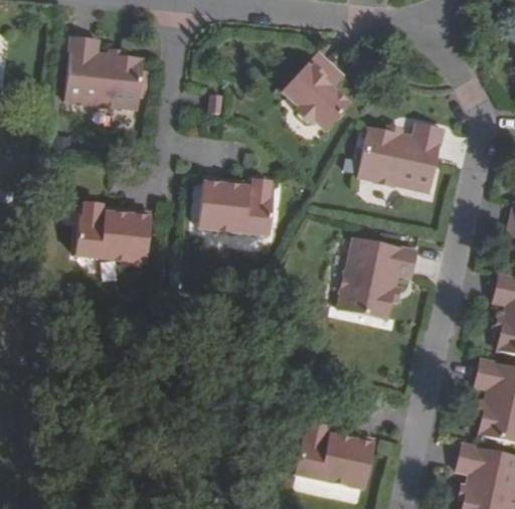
[(93,36),(64,35),(59,100),(133,108),(138,54),(119,53),(105,52),(92,51),(93,36)]
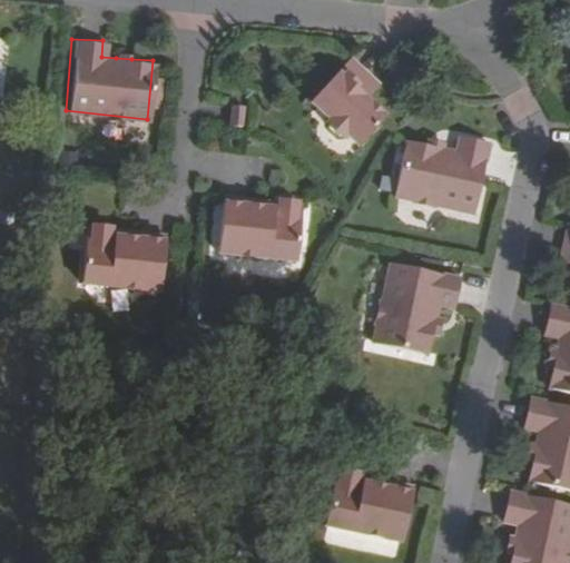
[(352,56),(313,99),(362,142),(390,114),(370,96),(372,92),(365,85),(373,75),(352,56)]
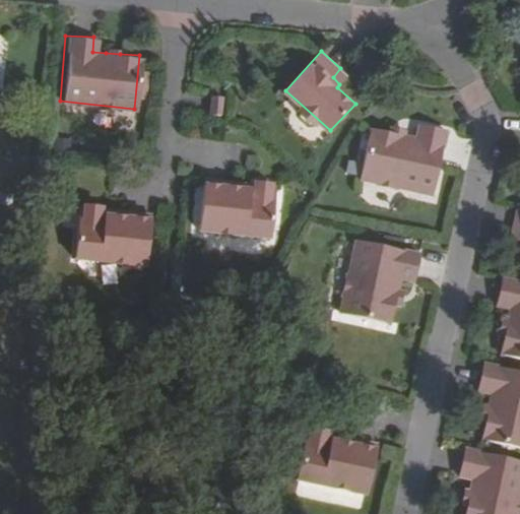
[(347,74),(340,68),(333,77),(339,84),(347,74)]
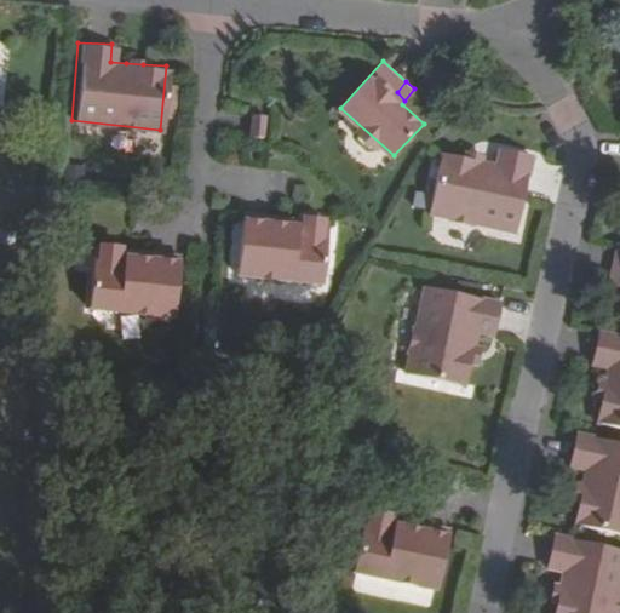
[(267,109),(250,108),(248,131),(264,132),(267,109)]
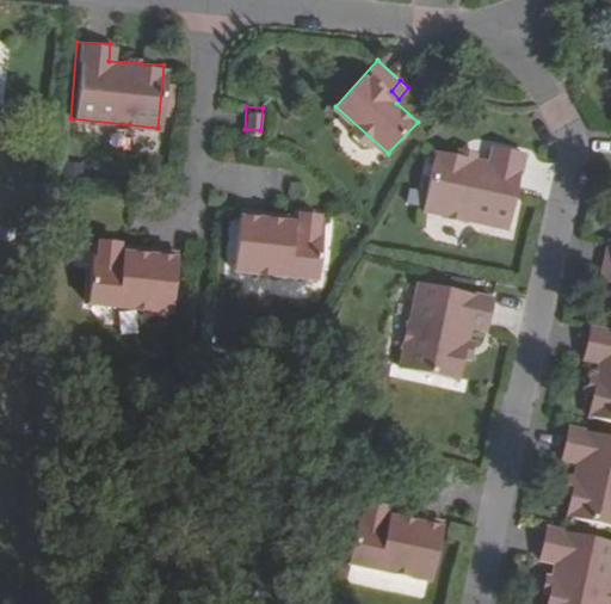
[(463,154),(439,148),(427,207),(516,225),(532,152),(497,143),(493,161),(477,158),(463,154)]
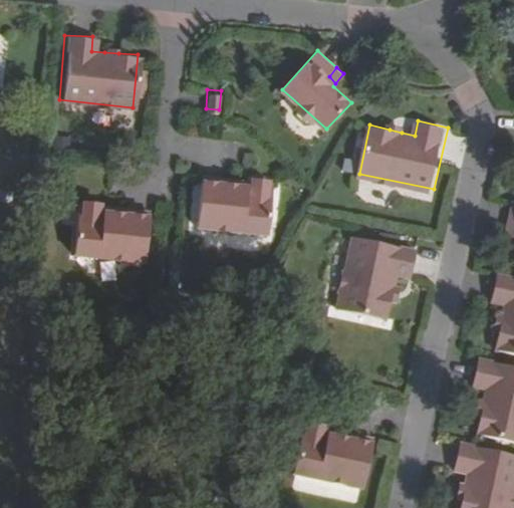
[(404,127),(391,123),(390,130),(402,133),(404,127)]
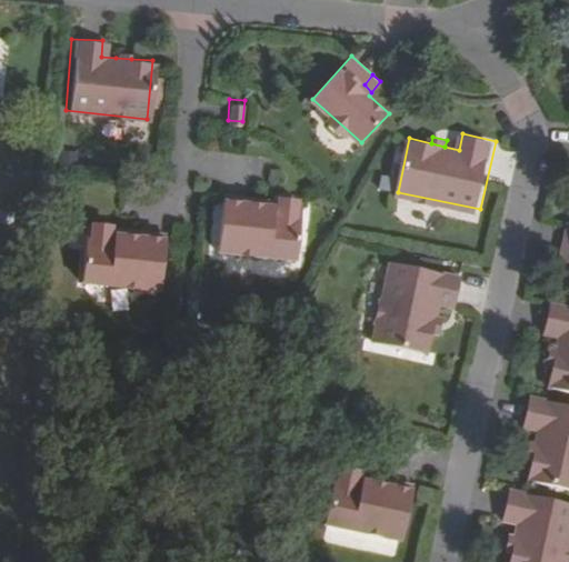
[(266,200),(220,192),(215,247),(292,259),(299,206),(292,204),(293,199),(280,197),(279,202),(275,201),(273,207),(265,206),(266,200)]
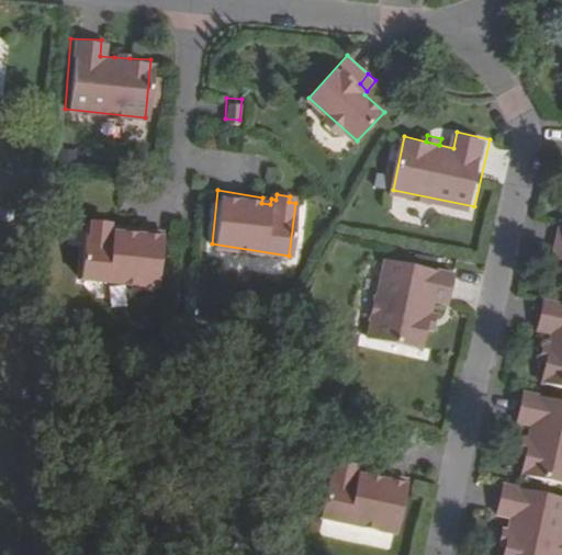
[(87,227),(81,226),(77,280),(153,287),(157,234),(116,229),(116,235),(108,234),(109,228),(103,228),(103,225),(87,224),(87,227)]
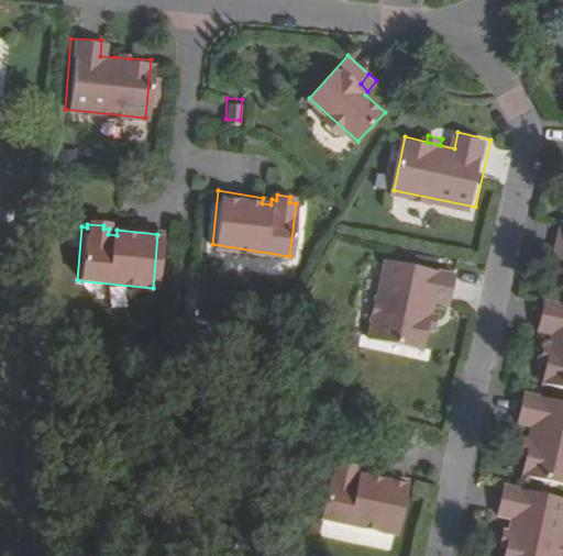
[(463,273),(396,257),(376,337),(428,348),(432,329),(435,313),(439,300),(456,303),(463,273)]
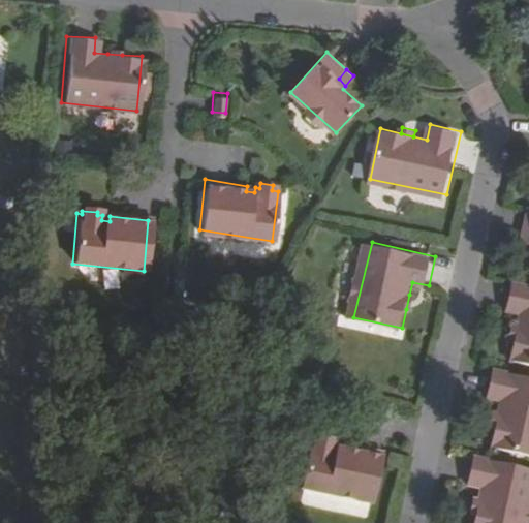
[(528,363),(528,282),(514,279),(505,310),(521,314),(518,328),(515,341),(509,360),(528,363)]
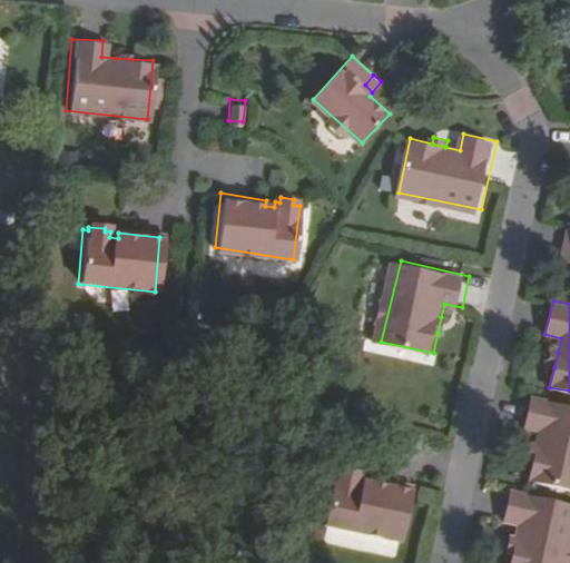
[(446,319),(441,317),(438,333),(444,334),(446,319)]
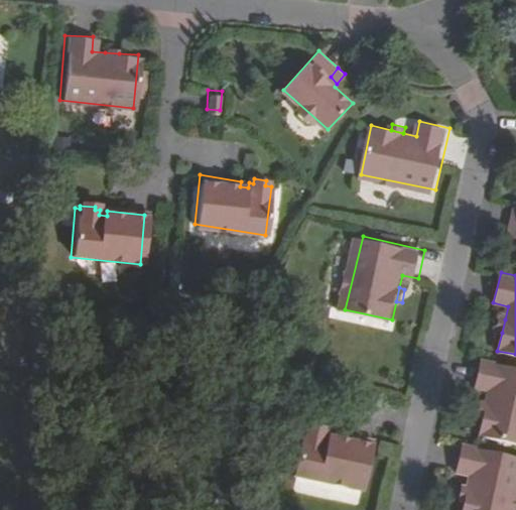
[(505,320),(499,319),(496,332),(502,333),(505,320)]
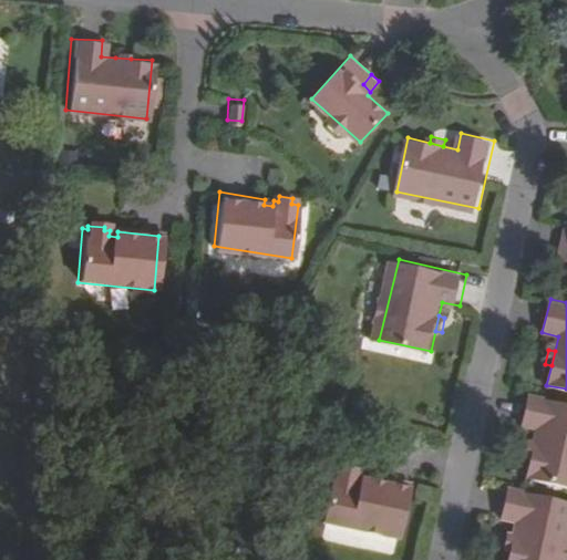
[(566,488),(566,403),(528,395),(522,426),(538,429),(535,444),(527,479),(566,488)]
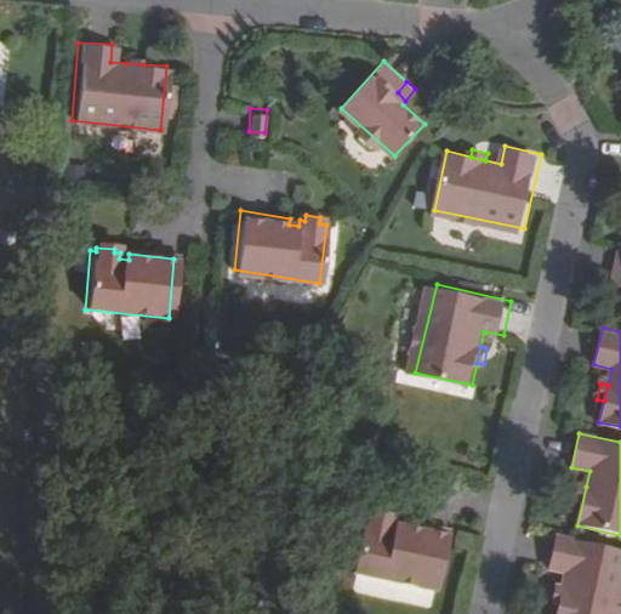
[(576,484),(573,500),(582,502),(586,487),(576,484)]
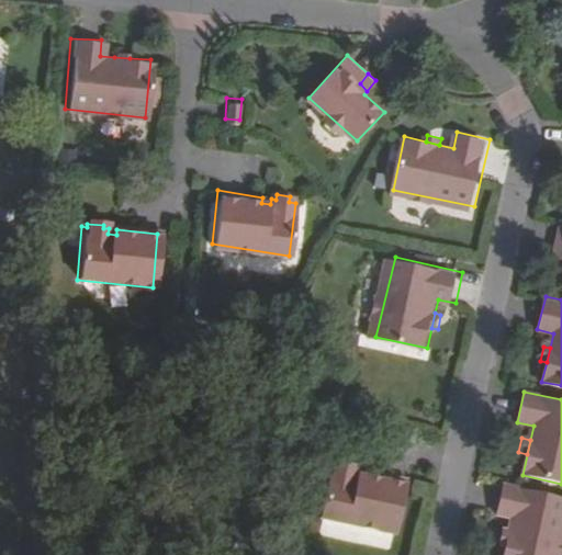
[(344,464),(338,463),(325,518),(401,536),(413,482),(373,472),(372,477),(363,475),(366,469),(360,468),(360,464),(346,461),(344,464)]
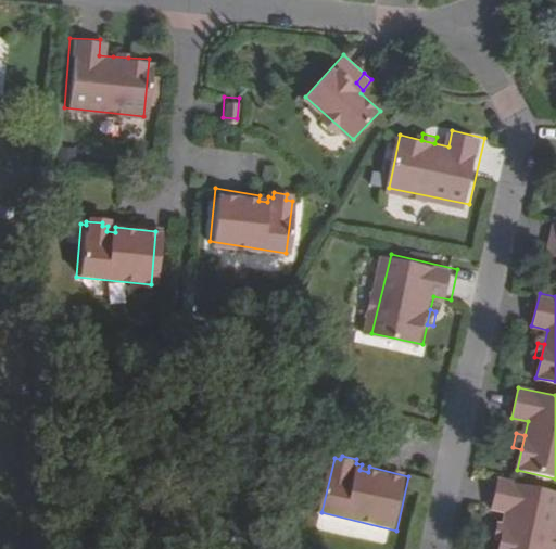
[(553,548),(555,536),(555,488),(498,477),(493,505),(507,509),(504,523),(501,536),(497,548),(553,548)]
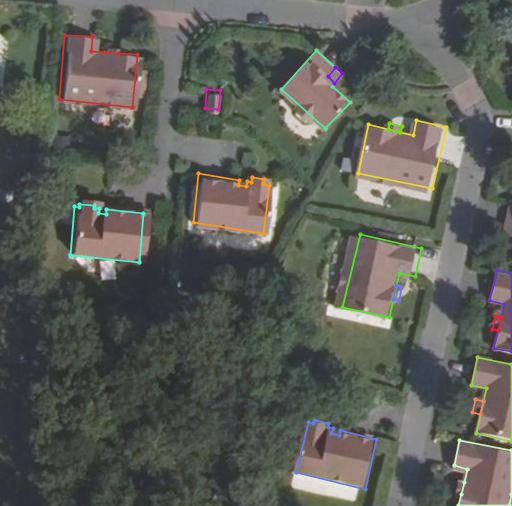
[(464,482),(457,480),(454,493),(461,494),(464,482)]
